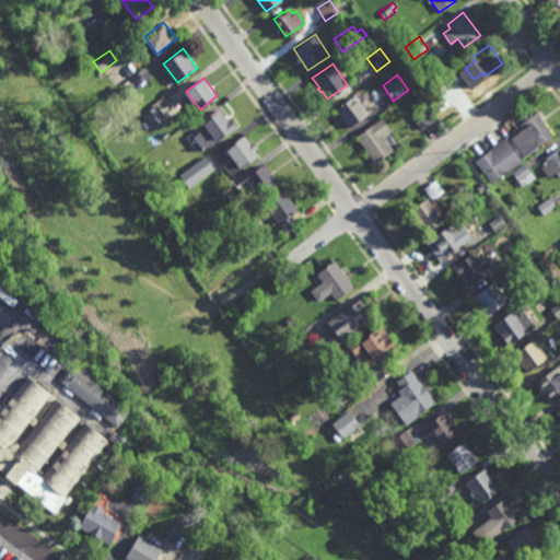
[(130,93),(125,85),(131,82),(136,89),(130,93)]
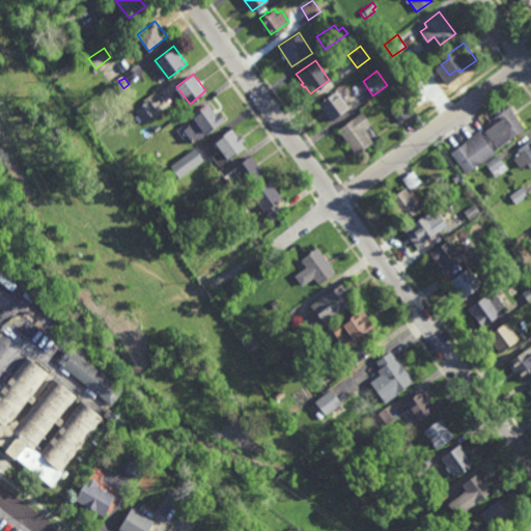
[(346,108),(330,120),(325,113),(323,114),(320,110),(322,109),(316,103),(320,100),(318,98),(320,96),(323,99),(334,90),(346,108)]
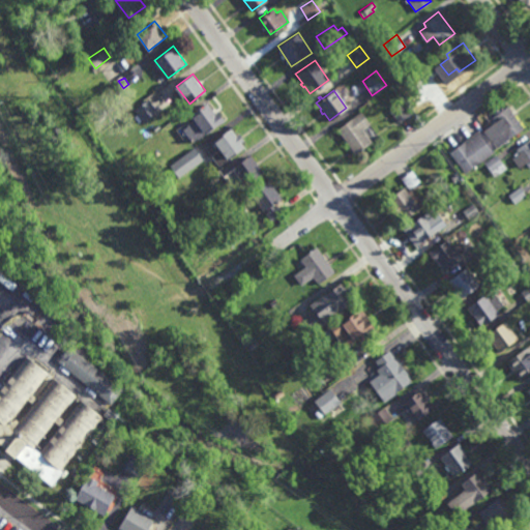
[(144,122),(135,109),(148,98),(158,112),(144,122)]
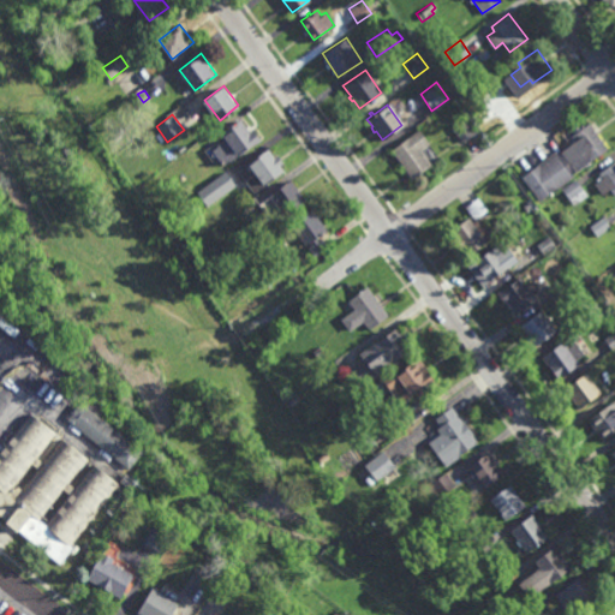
[(249,124),(254,129),(262,138),(239,155),(238,153),(224,163),(213,148),(226,138),(221,131),(243,117),(249,124)]
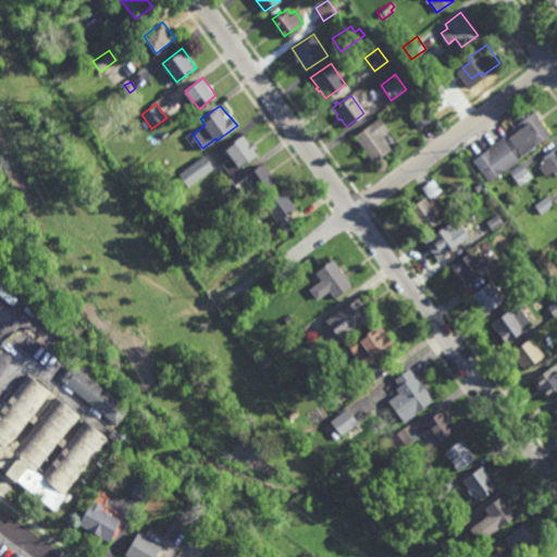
[(418,128),(409,115),(421,108),(430,120),(418,128)]
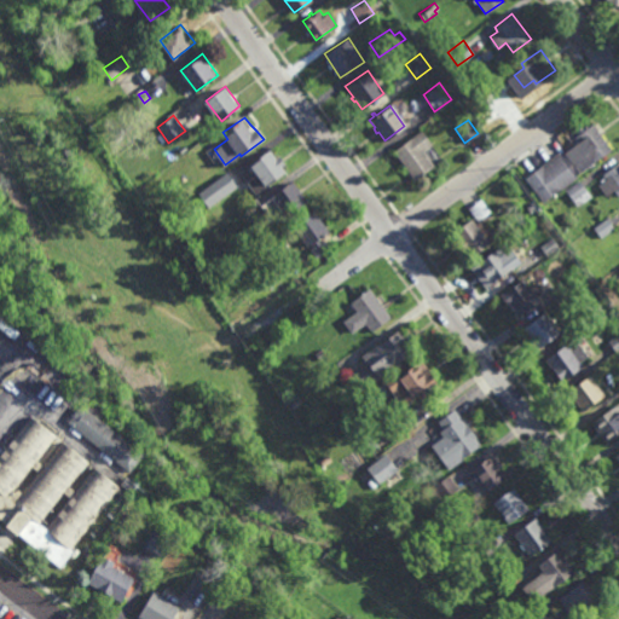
[(577,175),(577,177),(542,202),(524,177),(559,151),(560,154),(578,140),(576,137),(593,123),(612,150),(577,175)]
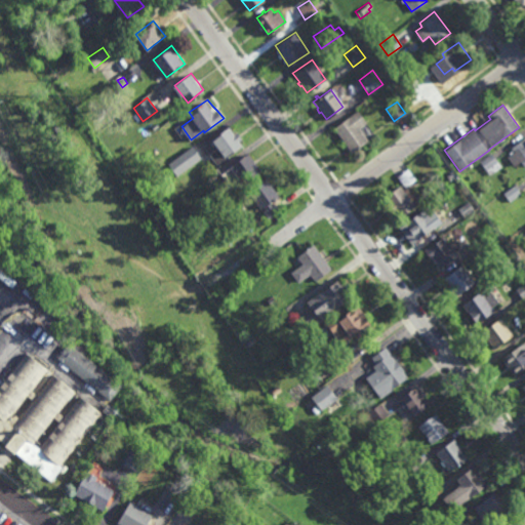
[(482,117),(479,112),(484,108),(488,113),(482,117)]
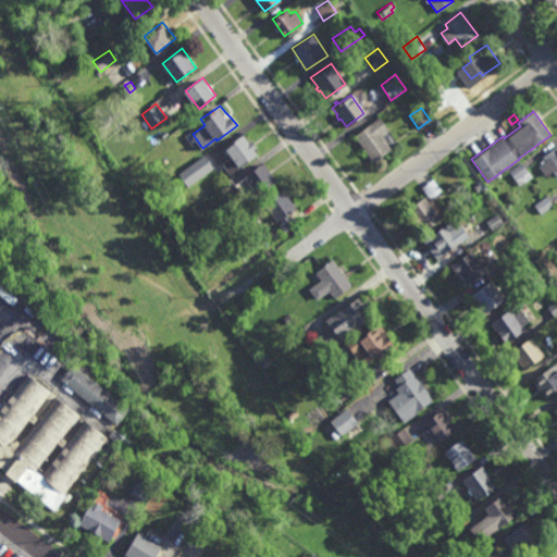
[(372,162),(353,135),(378,116),(387,130),(380,135),(390,149),(372,162)]
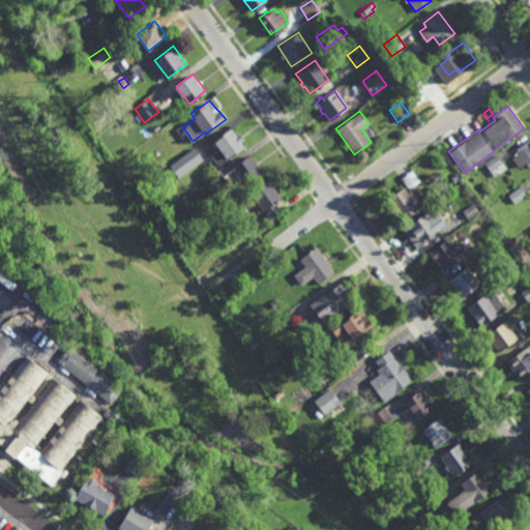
[(244,139),(242,141),(245,146),(218,165),(211,155),(222,148),(214,140),(227,130),(226,129),(228,128),(228,129),(232,126),(237,134),(240,131),(244,139)]
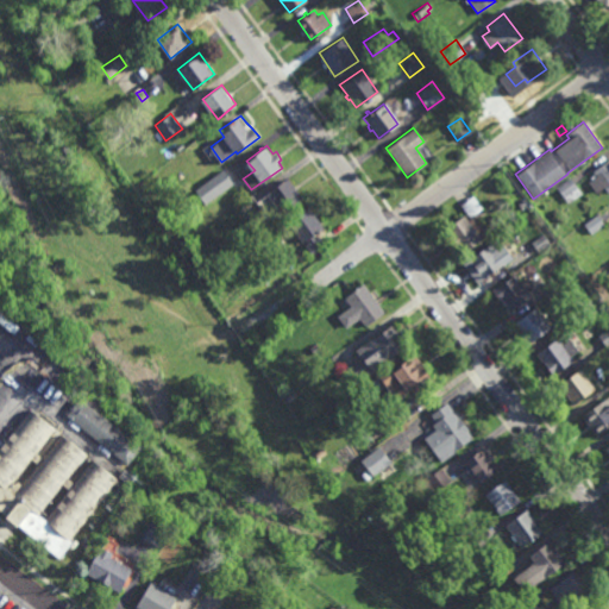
[(608,193),(603,186),(595,192),(588,181),(591,179),(590,177),(594,175),(595,176),(595,175),(592,171),(608,158),(608,193)]
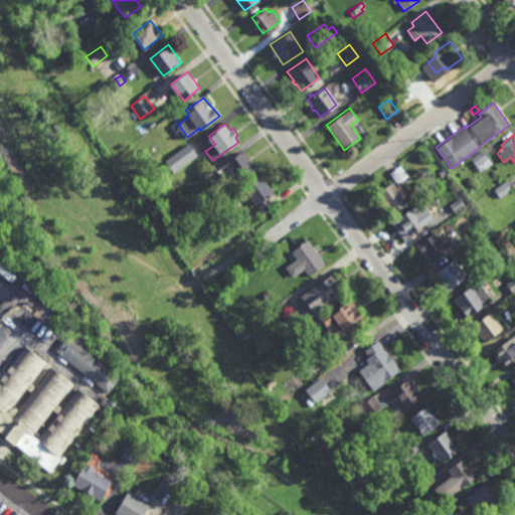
[(174,171),(166,159),(189,143),(198,155),(174,171)]
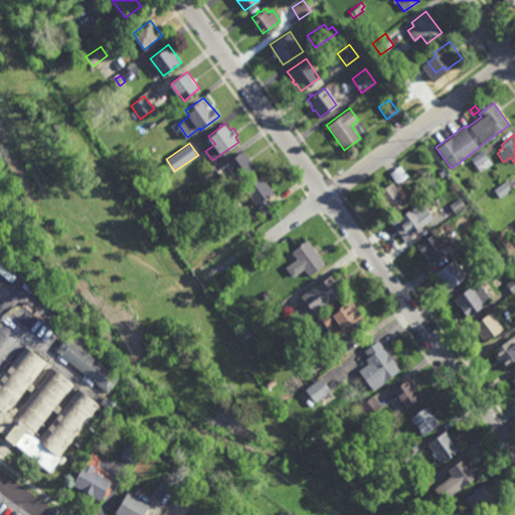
[(258,168),(239,181),(225,162),(238,153),(237,153),(240,151),(241,151),(243,149),(258,168)]
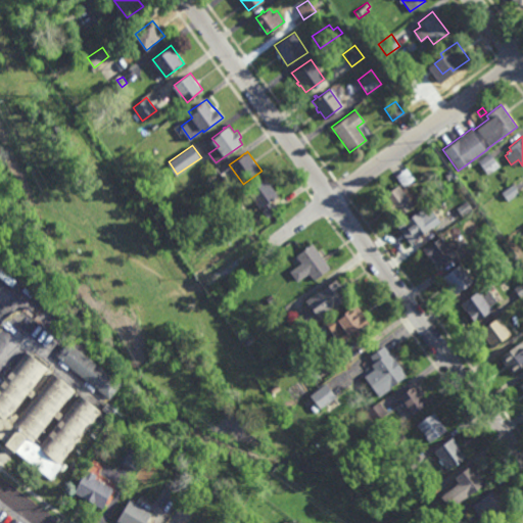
[(500,167),(487,175),(477,159),(489,151),(500,167)]
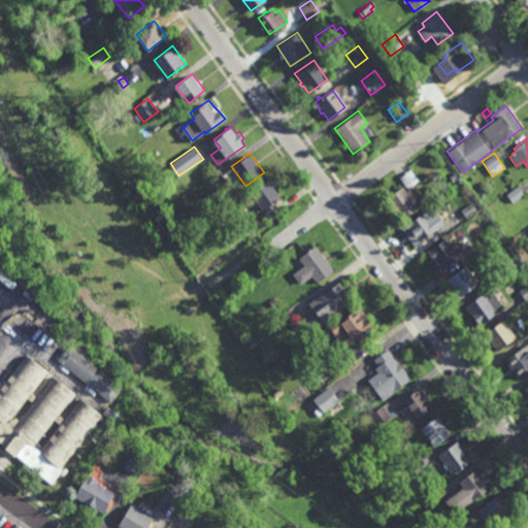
[(406,188),(398,177),(409,169),(418,180),(406,188)]
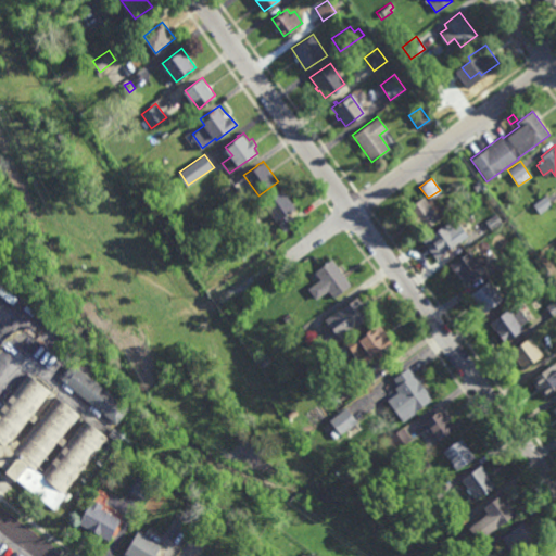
[(476,191),(472,185),(479,180),(483,186),(476,191)]
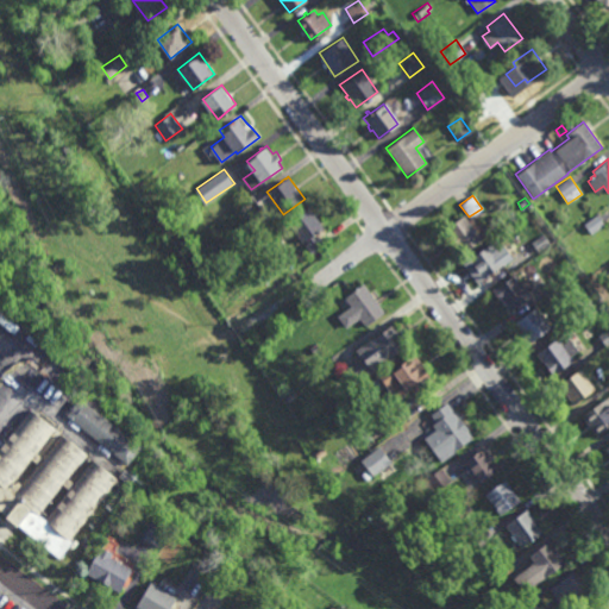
[(325,227),(314,234),(316,238),(319,237),(325,245),(313,253),(312,252),(305,258),(300,251),(307,246),(307,245),(312,242),(309,238),(303,242),(289,220),(309,206),(325,227)]
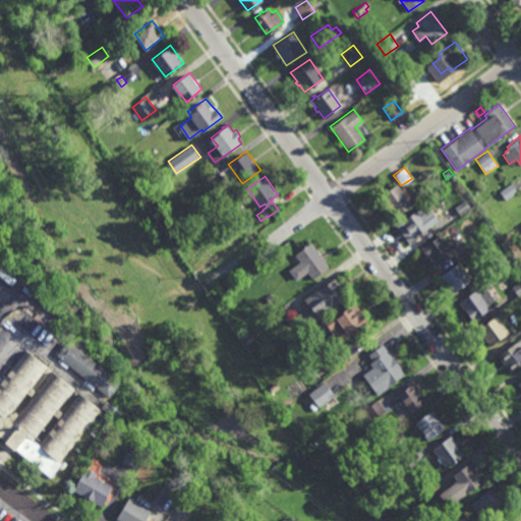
[(399,188),(405,183),(417,199),(410,204),(395,216),(391,210),(389,211),(383,201),(385,199),(378,190),(386,185),(388,188),(395,183),(399,188)]
